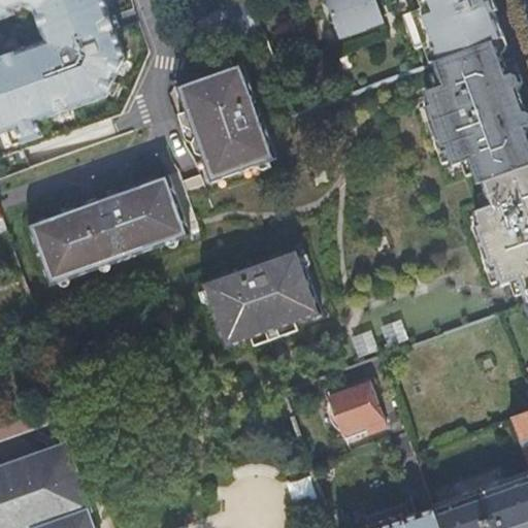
[(0,0),(0,18),(32,7),(42,38),(0,52),(0,129),(6,127),(11,140),(40,130),(35,117),(106,91),(123,55),(103,0),(0,0)]
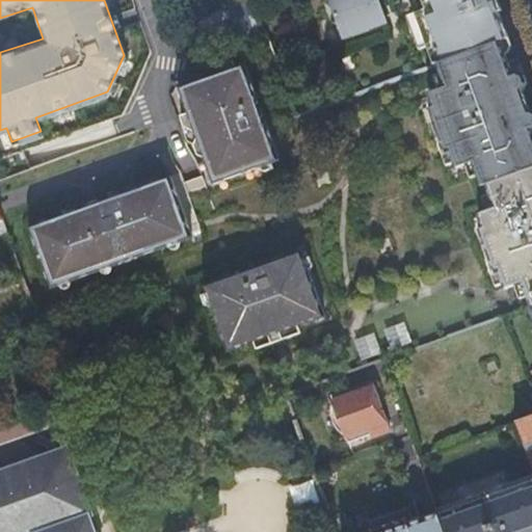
[(328,0),(333,10),(361,0),(328,0)]
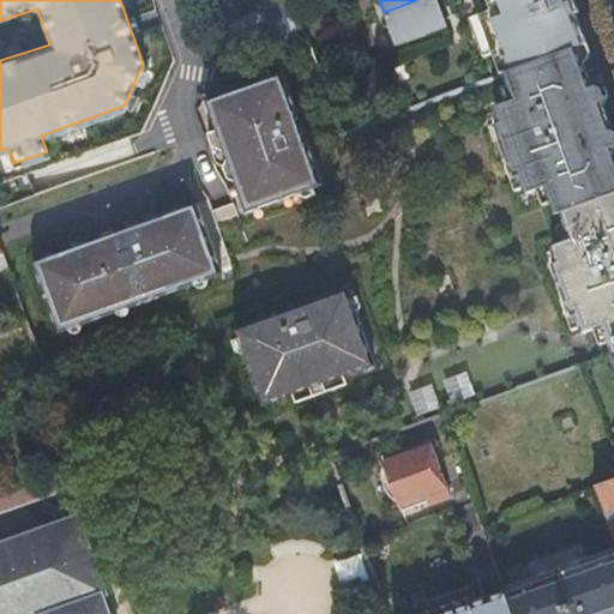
[(438,0),(416,0),(384,12),(396,47),(427,35),(423,26),(445,19),(438,0)]
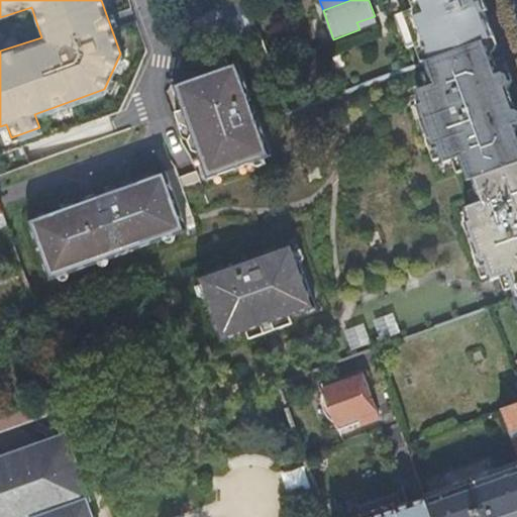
[(422,62),(423,63),(425,62),(487,39),(495,36),(480,0),(411,0),(412,3),(406,5),(411,18),(407,19),(416,44),(408,47),(408,48),(416,45),(419,44),(425,61),(422,62)]
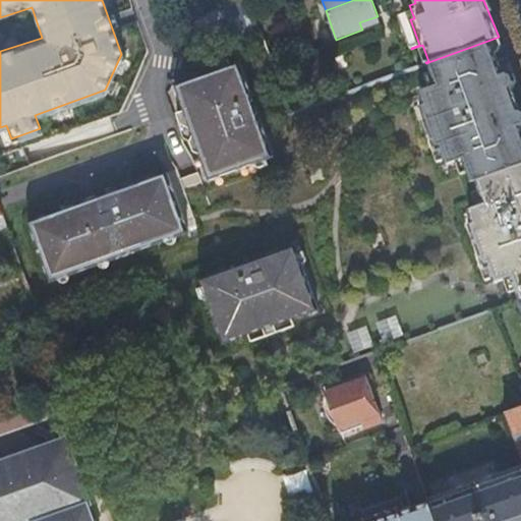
[(359,22),(362,30),(381,23),(378,16),(359,22)]
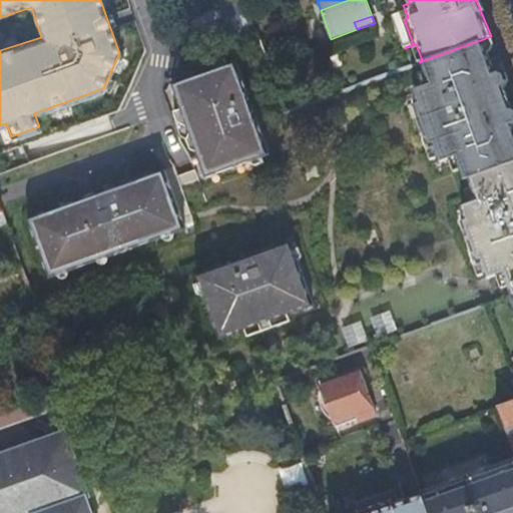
[(396,22),(405,47),(413,44),(404,19),(396,22)]
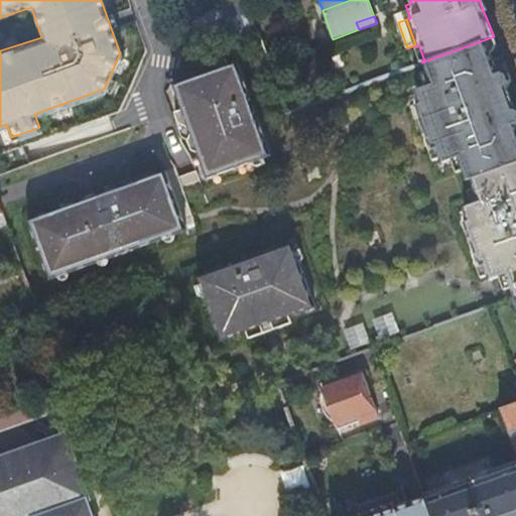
[(486,39),(424,61),(433,85),(416,91),(421,105),(417,107),(430,145),(435,144),(442,162),(459,156),(467,179),(472,177),(515,160),(515,107),(514,107),(510,108),(503,89),(508,88),(511,79),(509,74),(500,70),(497,71),(486,39)]
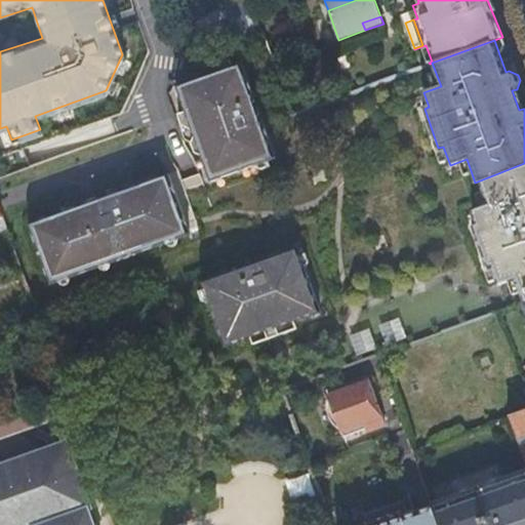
[(422,46),(429,63),(432,62),(426,45),(422,46)]
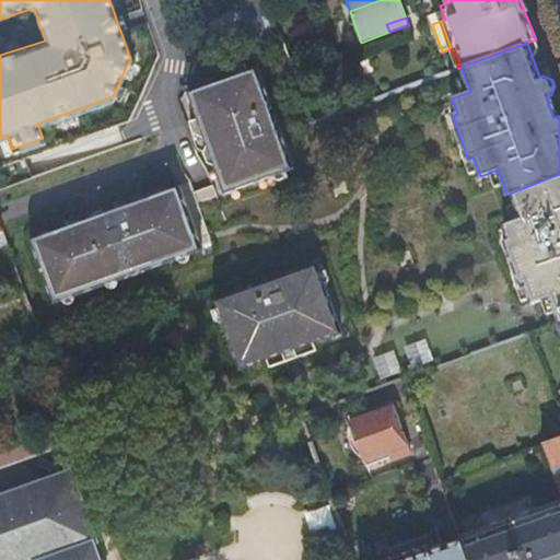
[(199,117),(195,119),(199,130),(206,135),(210,147),(207,152),(211,163),(217,165),(225,191),(296,166),(281,125),(277,123),(279,118),(277,111),(272,109),(275,104),(259,63),(189,89),(199,117)]
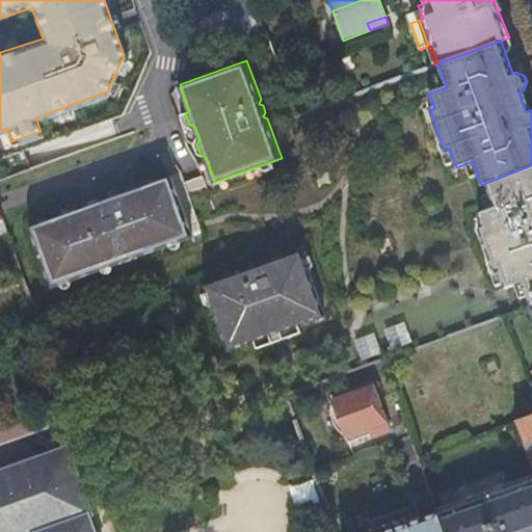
[(531,165),(486,183),(489,190),(495,206),(489,208),(478,212),(481,220),(482,225),(479,227),(495,267),(499,267),(504,282),(505,285),(516,281),(522,280),(528,295),(531,306),(531,304),(531,165)]
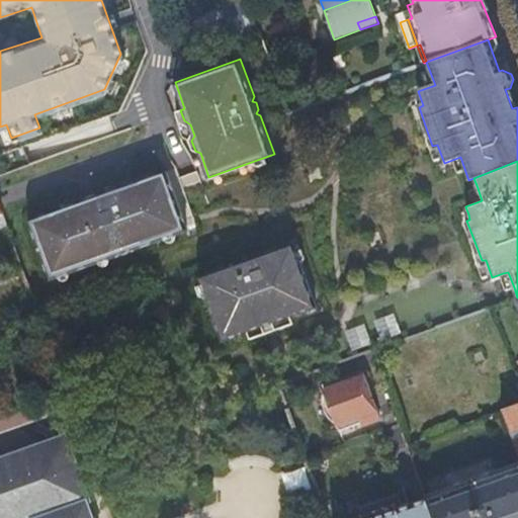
[(165,170),(28,219),(51,278),(186,230),(165,170)]
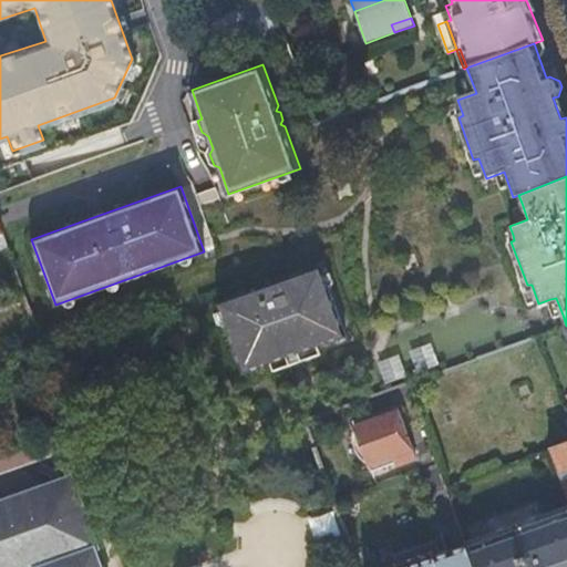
[(527,219),(522,203),(515,205),(522,222),(527,219)]
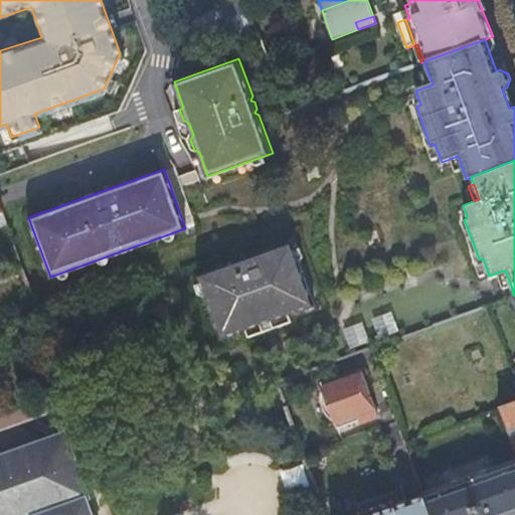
[(288,244),(198,277),(220,336),(243,328),(247,335),(261,330),(259,323),(269,319),(272,326),(288,320),(286,312),(310,304),(288,244)]
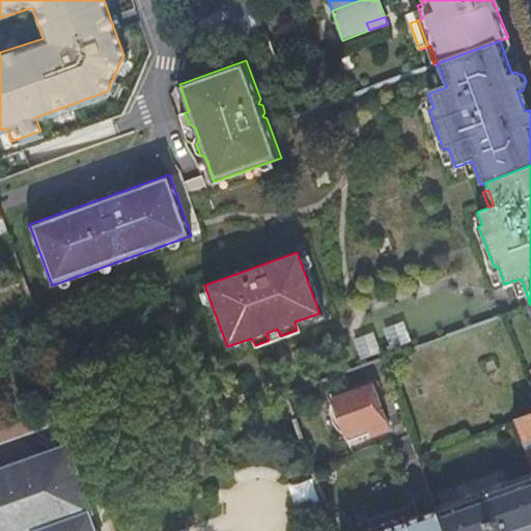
[(500,281),(503,281),(498,267),(494,267),(500,281)]
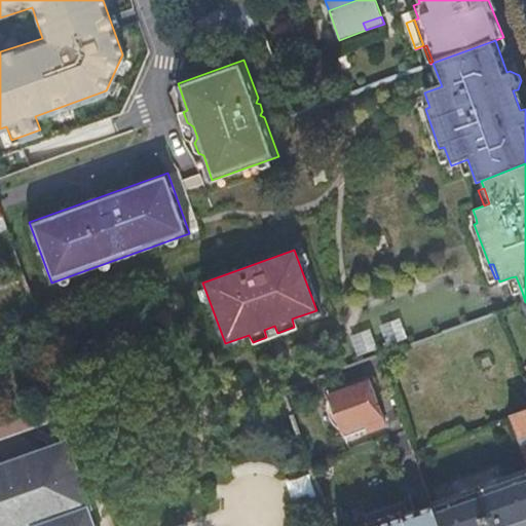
[(517,293),(522,292),(516,276),(511,277),(517,293)]
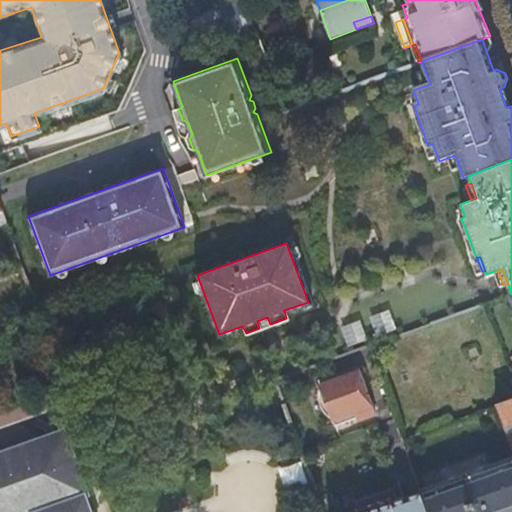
[(257,321),(259,328),(270,324),(267,317),(257,321)]
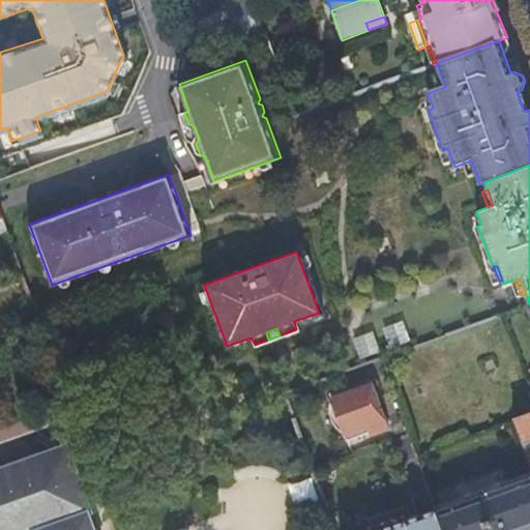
[(358,359),(378,351),(371,332),(351,340),(358,359)]
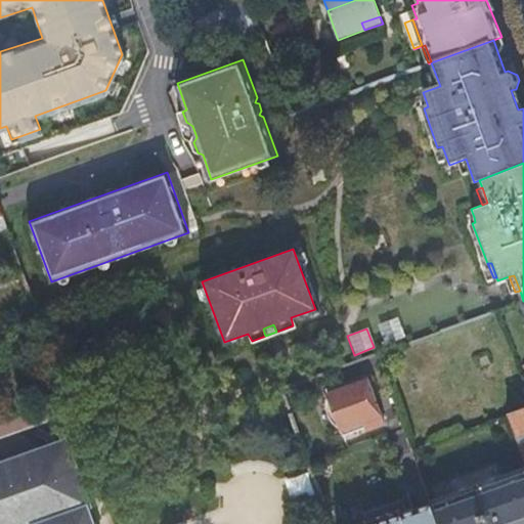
[(377,354),(369,357),(372,363),(380,360),(377,354)]
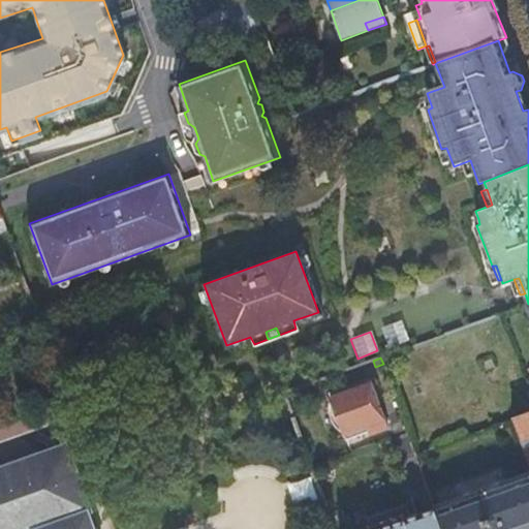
[(331,398),(344,434),(345,440),(386,425),(370,377),(329,393),(331,398)]
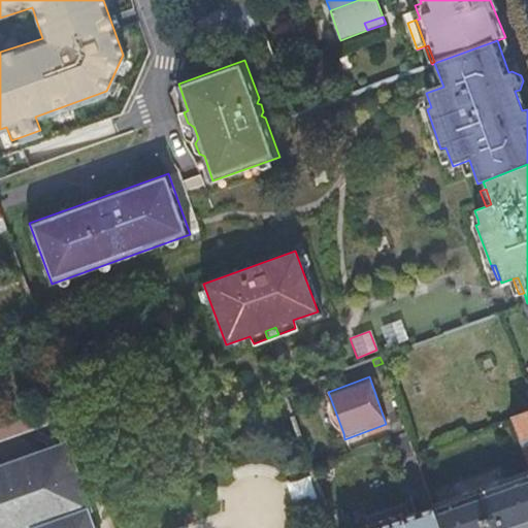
[(336,428),(343,433),(330,397),(329,398),(328,402),(328,408),(329,414),(330,420),(332,423),(336,428)]
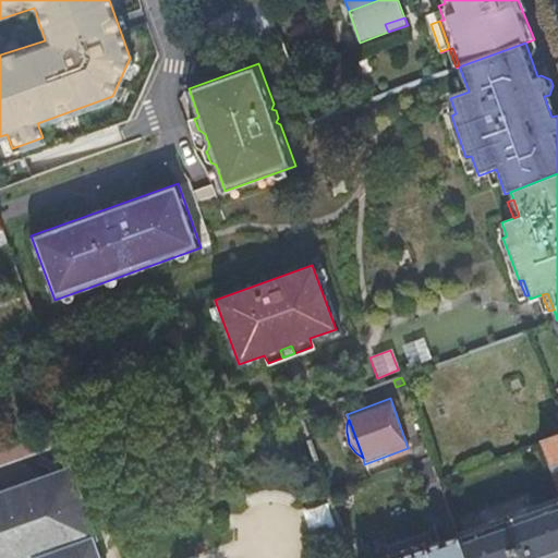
[(557,435),(541,443),(557,490),(557,435)]
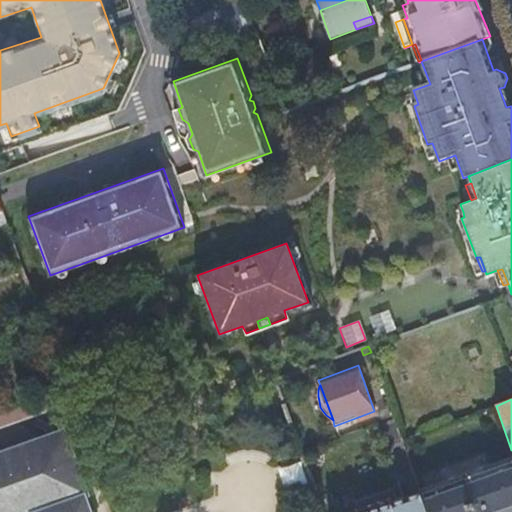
[(89,511),(82,493),(85,492),(62,429),(0,451),(0,511),(89,511)]
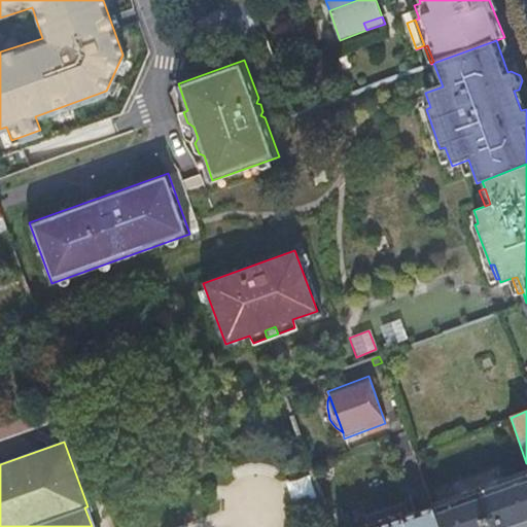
[(465,497),(434,508),(441,526),(526,526),(526,475),(500,485),(498,480),(464,492),(465,497)]
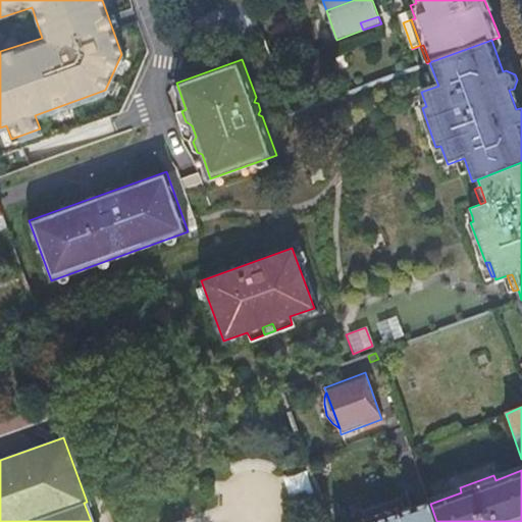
[(288,497),(310,489),(304,471),(282,477),(288,497)]
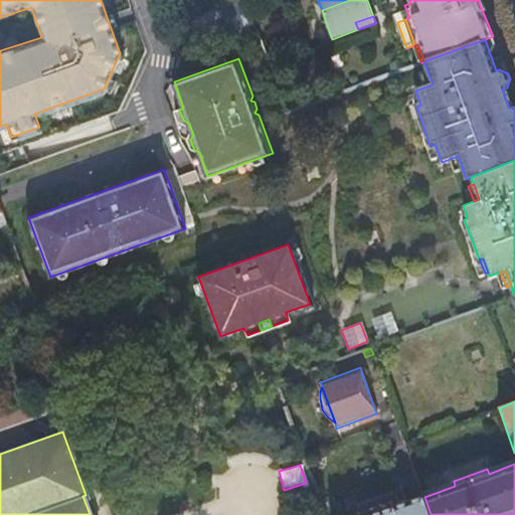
[(374,506),(377,514),(431,514),(424,497),(424,496),(393,507),(390,500),(374,506)]
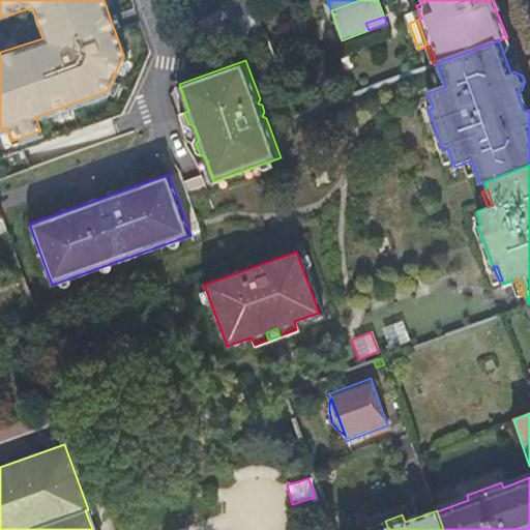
[(388,529),(385,521),(369,527),(369,529),(388,529)]
